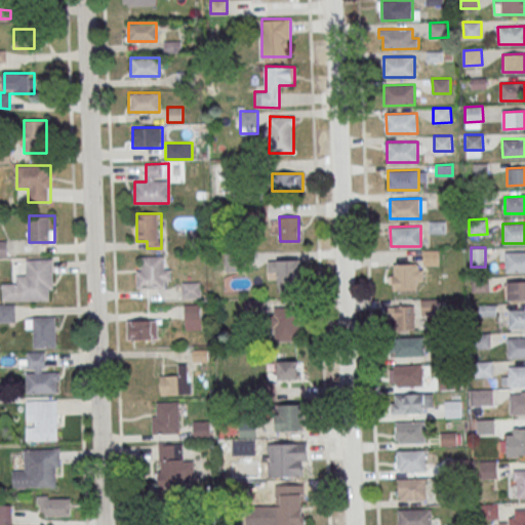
[(422,249),(440,249),(441,265),(422,265),(422,249)]
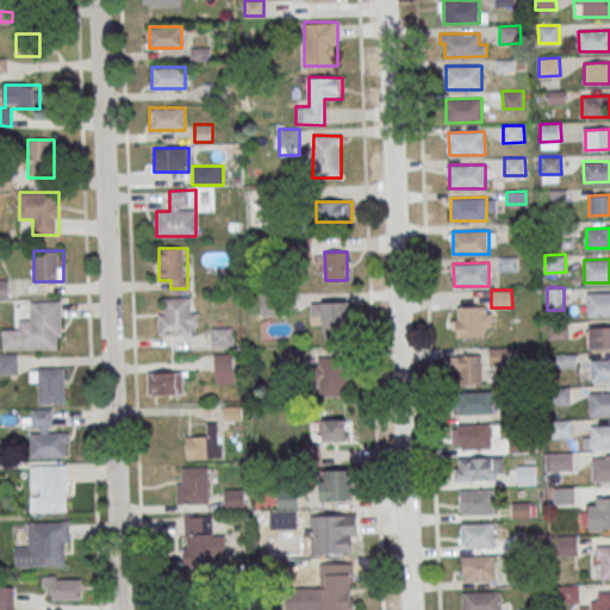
[(587,293),(609,292),(609,316),(587,316),(587,293)]
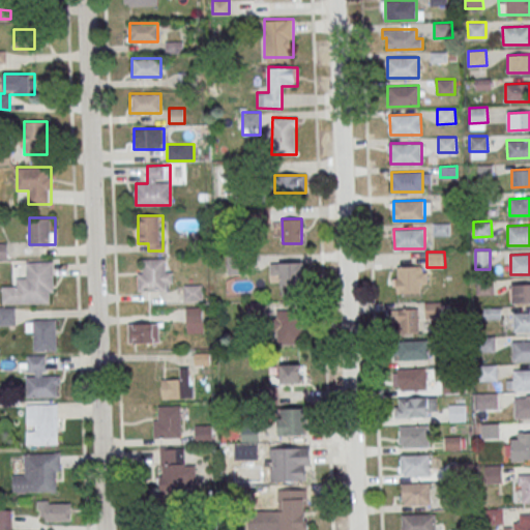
[(245,273),(245,255),(228,255),(228,273),(245,273)]
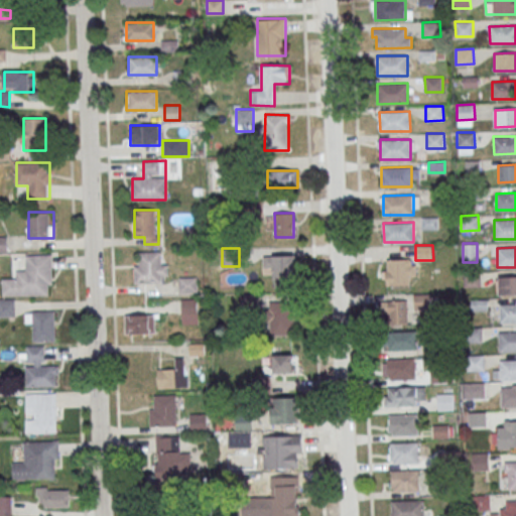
[(161,252),(134,252),(134,283),(167,283),(167,262),(161,262),(161,252)]
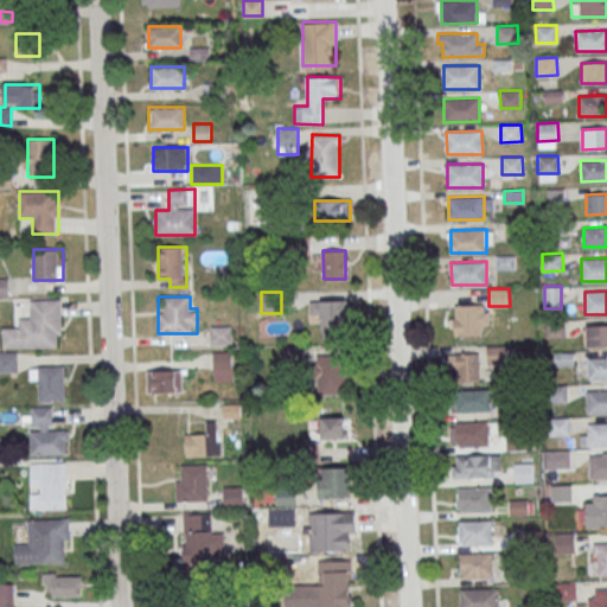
[(30,299),(61,299),(62,333),(56,333),(57,346),(2,347),(2,327),(19,327),(19,318),(30,318),(30,299)]
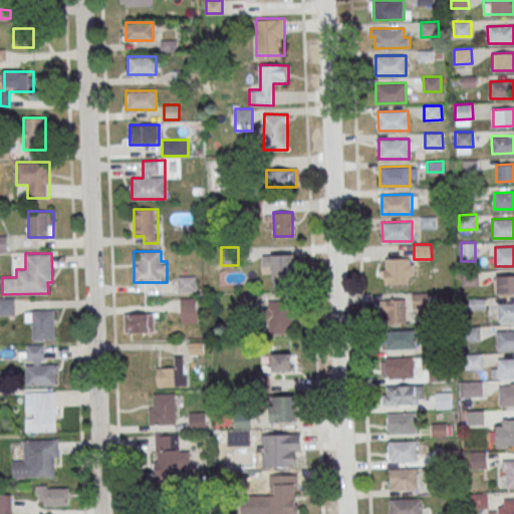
[(294,254),(263,254),(263,265),(273,265),(273,285),(294,285),(294,254)]
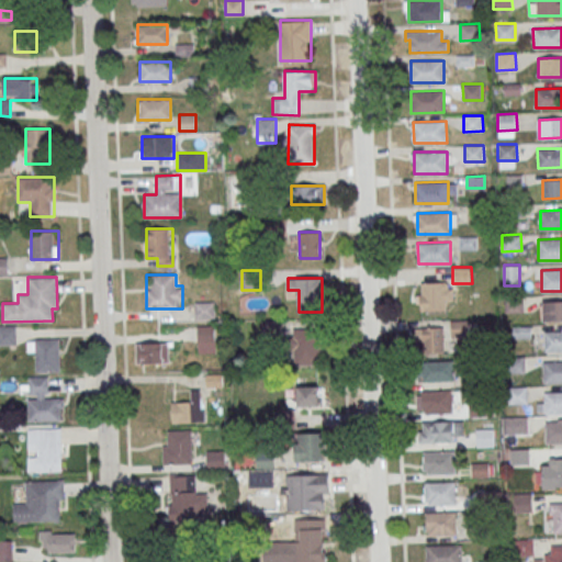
[(453,312),(453,282),(417,282),(417,312),(453,312)]
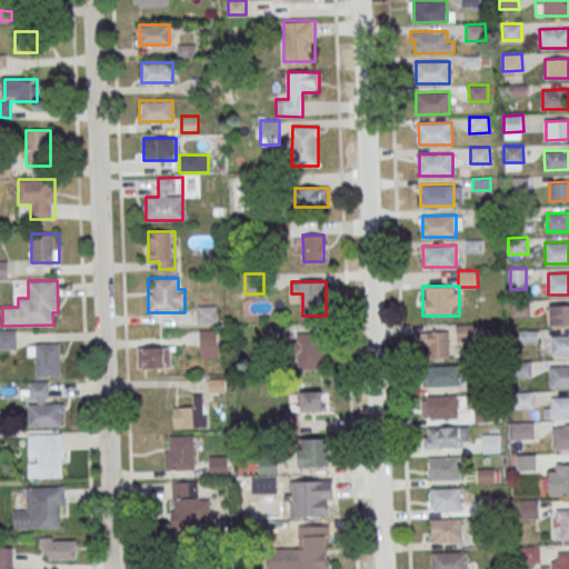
[(550,306),(568,305),(568,323),(550,325),(550,306)]
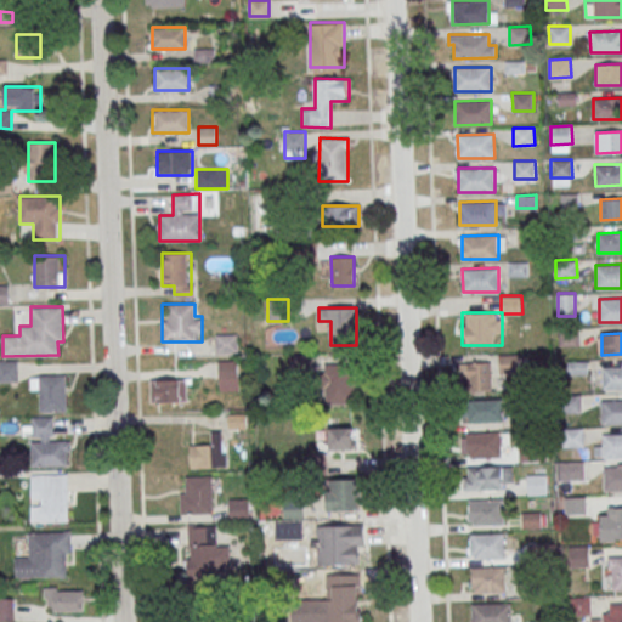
[(216,354),(237,354),(237,334),(216,334),(216,354)]
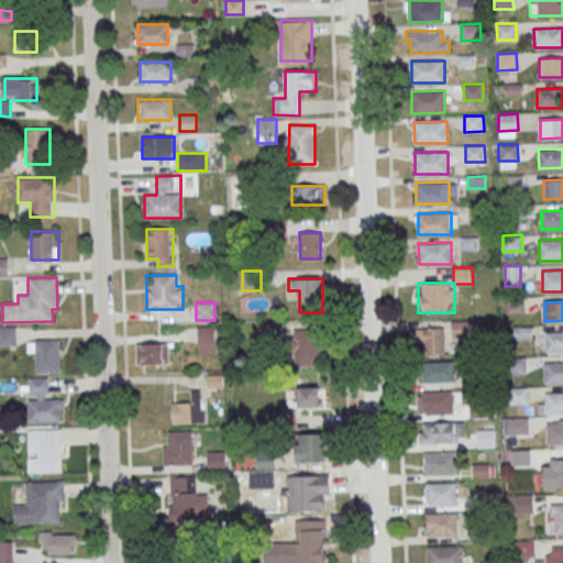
[(470,337),(470,321),(452,321),(452,337),(470,337)]
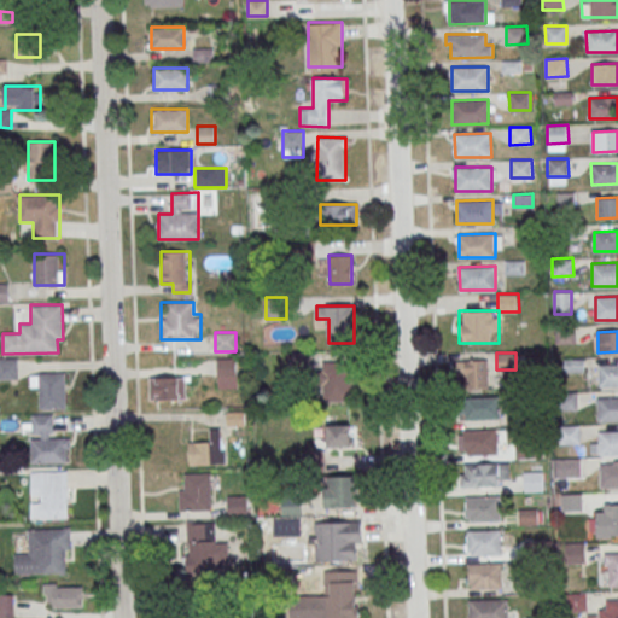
[(0,357),(18,357),(18,378),(0,378),(0,357)]
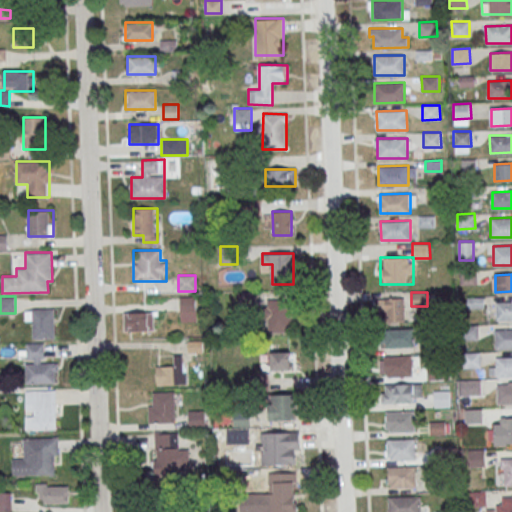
[(196,296),(180,296),(180,321),(196,321),(196,296)]
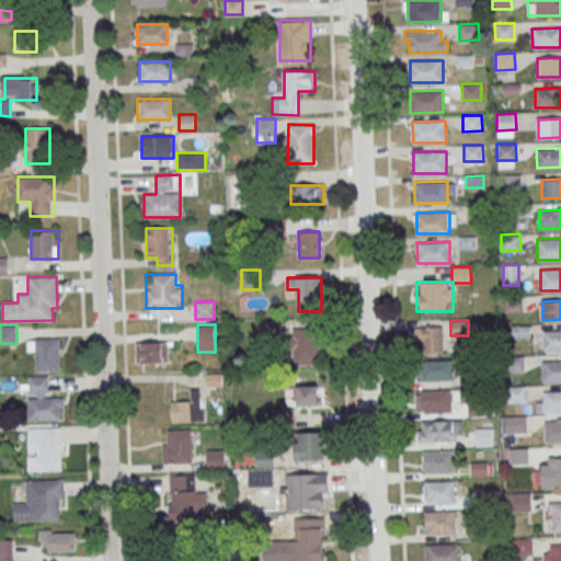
[(444,352),(444,325),(420,325),(420,352),(444,352)]
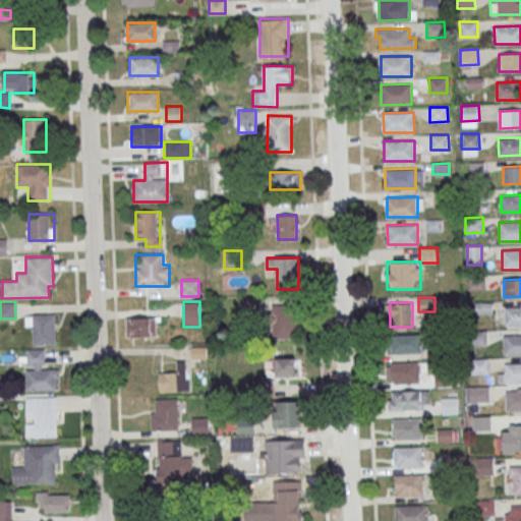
[(295,304),(271,304),(272,339),(296,339),(295,304)]
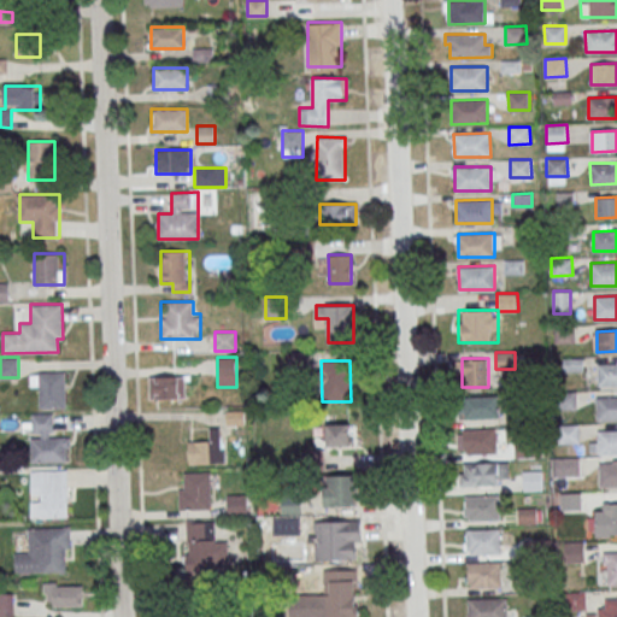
[(598,364),(616,363),(616,385),(598,385),(598,364)]
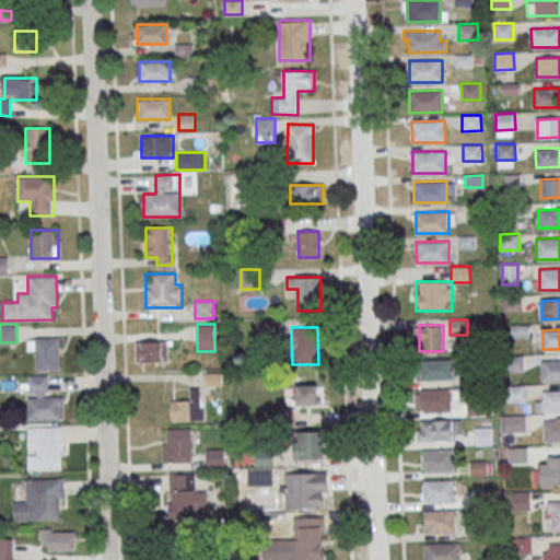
[(35,338),(59,337),(60,369),(36,370),(35,338)]
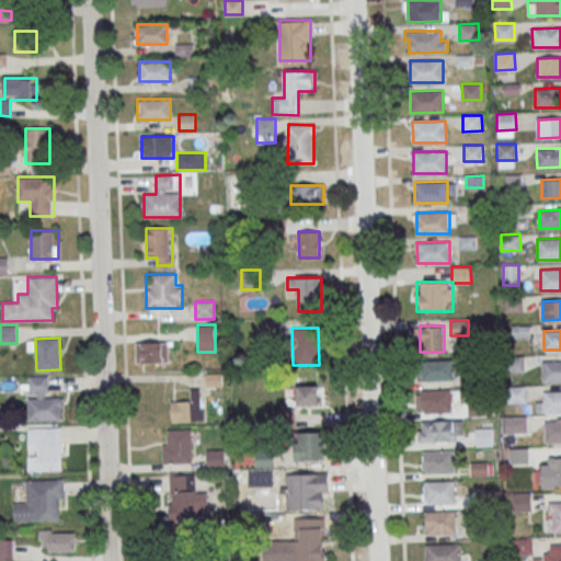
[(169,342),(136,342),(136,363),(169,363),(169,342)]
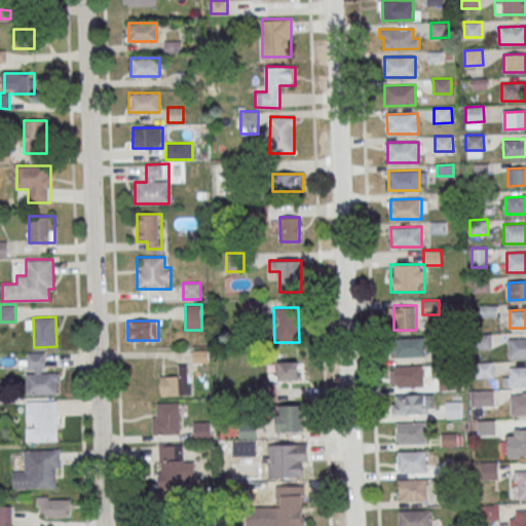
[(479,335),(478,348),(489,348),(490,335),(479,335)]
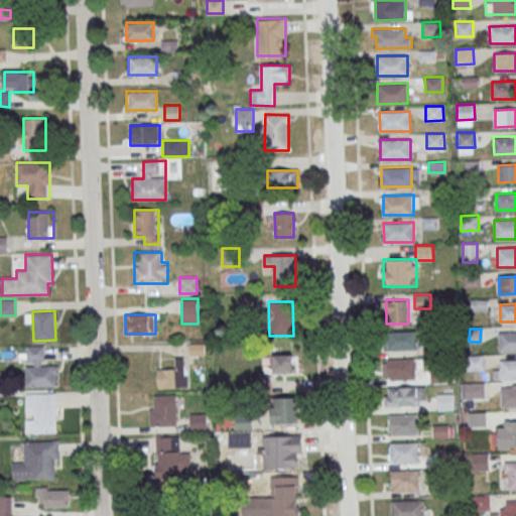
[(387,331),(417,331),(417,350),(387,351),(387,331)]
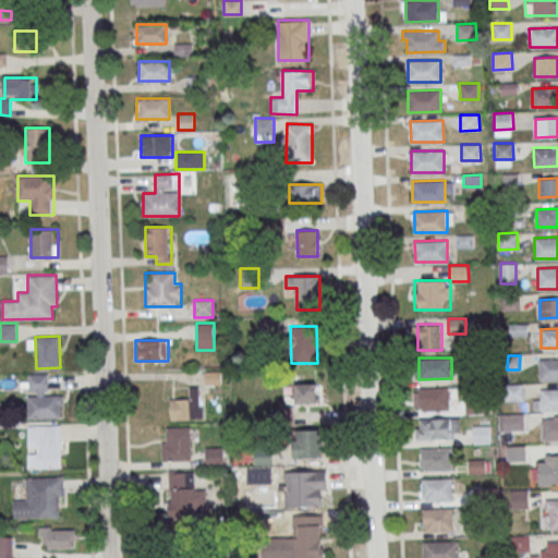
[(541,359),(557,359),(557,380),(541,380),(541,359)]
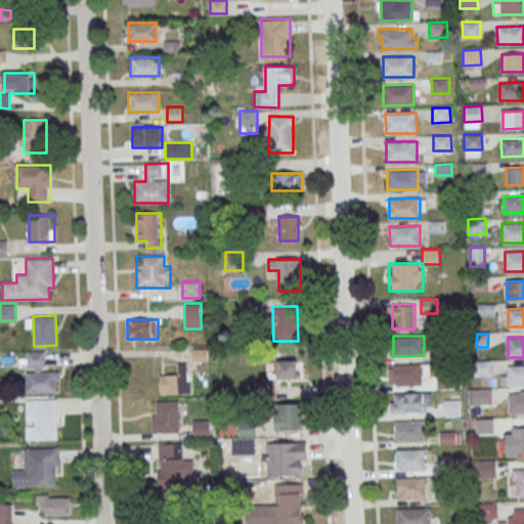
[(46,351),(23,351),(23,366),(27,366),(27,392),(59,392),(59,370),(46,370),(46,351)]
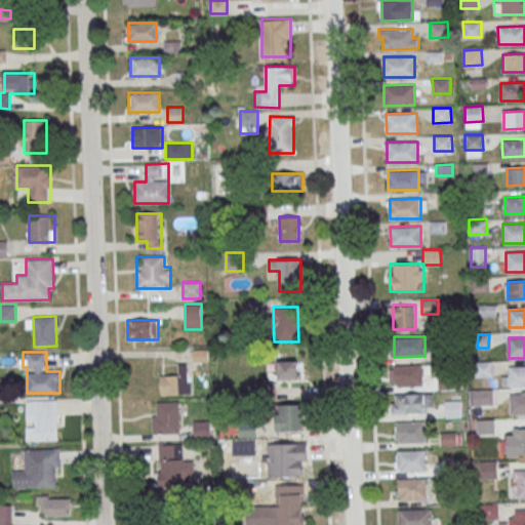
[(474,361),(492,361),(492,376),(475,376),(474,361)]
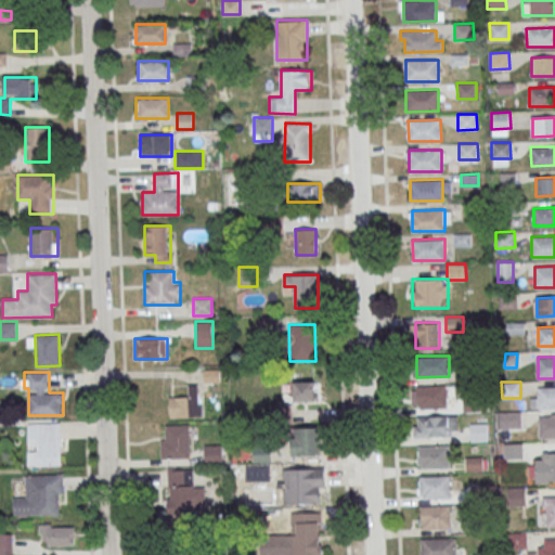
[(201,417),(201,385),(189,385),(189,396),(170,396),(170,417),(201,417)]
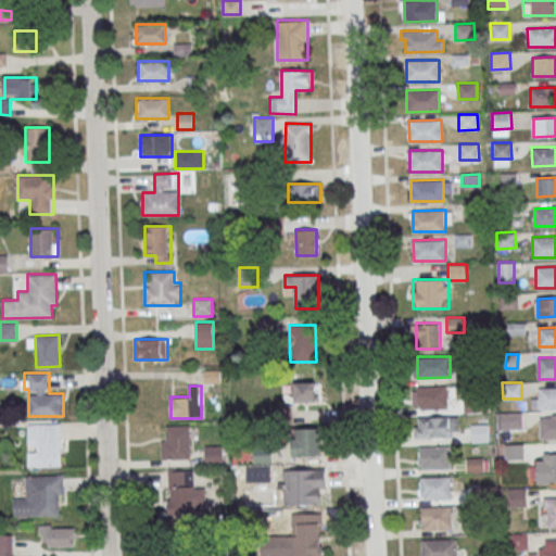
[(417,387),(447,386),(447,408),(421,409),(421,405),(417,405),(417,387)]
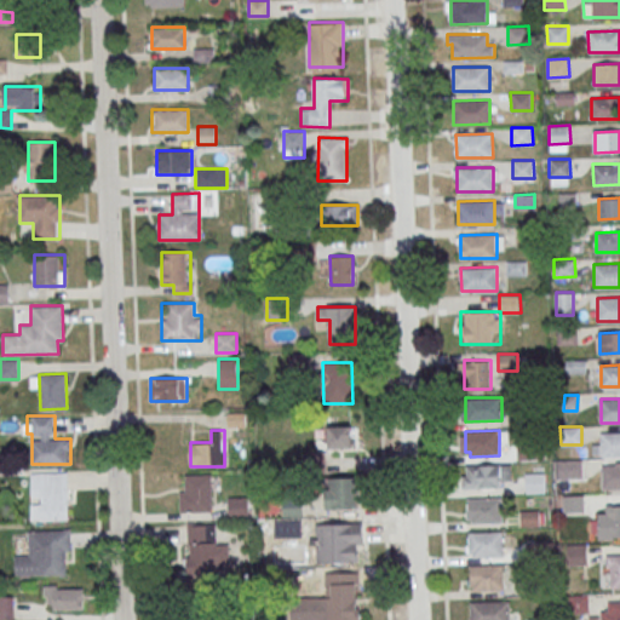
[(601,432),(619,432),(619,455),(601,457),(601,432)]
